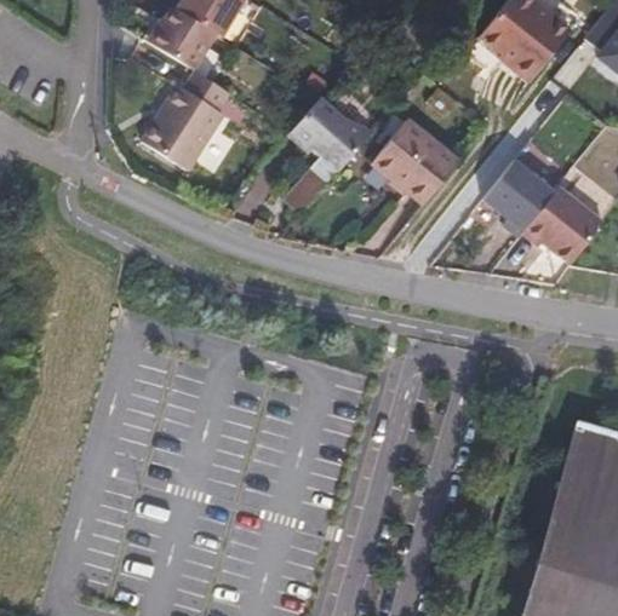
[(172,0),(171,4),(213,29),(218,32),(236,0),(172,0)]
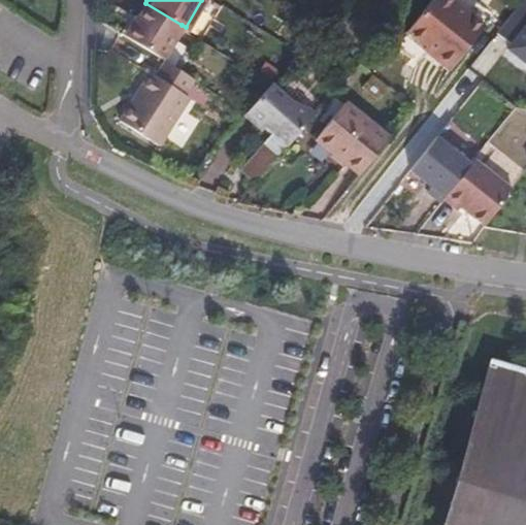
[(432,0),(411,28),(455,64),(489,22),(460,0),(432,0)]
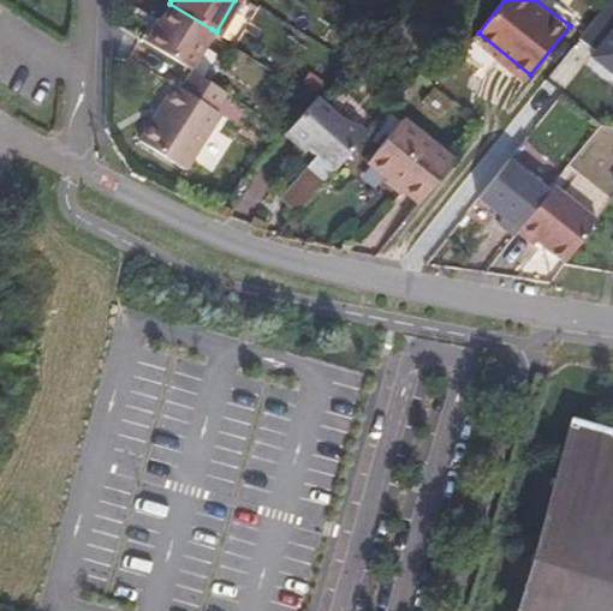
[(608,0),(576,41),(594,54),(590,59),(612,78),(612,0),(608,0)]
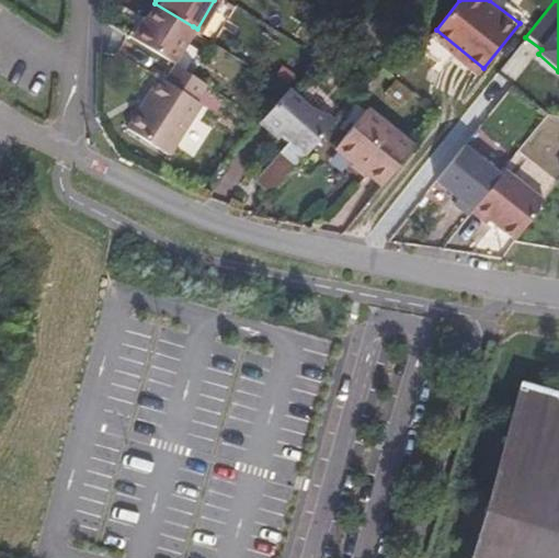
[(155,3),(151,1),(141,14),(140,15),(128,35),(170,60),(171,61),(193,26),(155,3)]
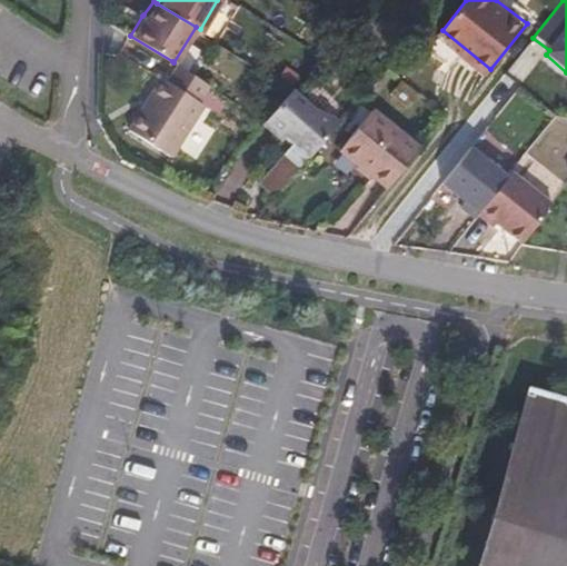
[(207,83),(181,68),(173,62),(172,61),(162,76),(157,72),(123,125),(167,152),(200,102),(197,99),(207,83)]
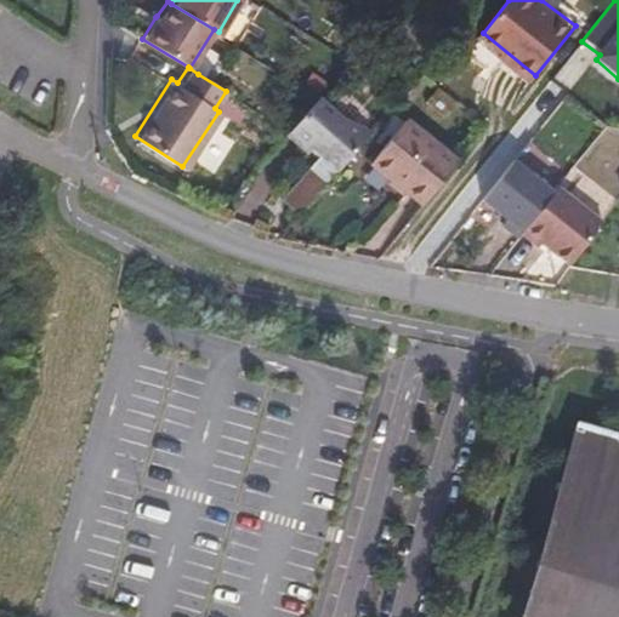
[(347,164),(376,131),(365,119),(345,113),(324,95),(323,96),(295,129),(316,146),(319,141),(327,147),(347,164)]
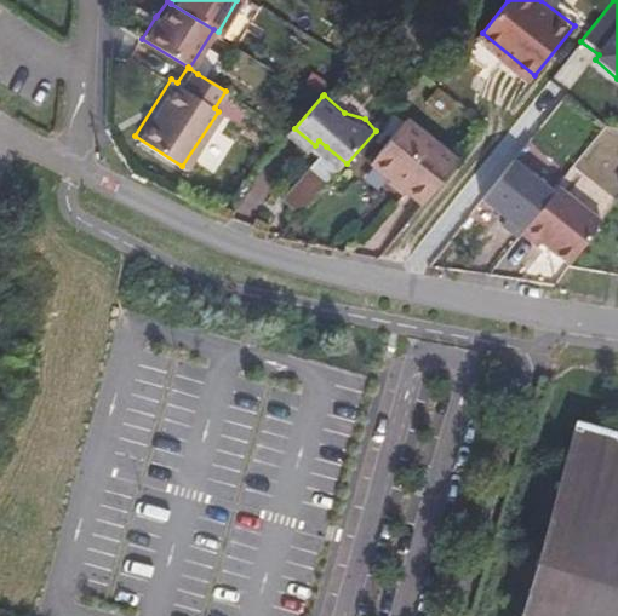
[(378,161),(429,202),(463,159),(413,117),(378,161)]
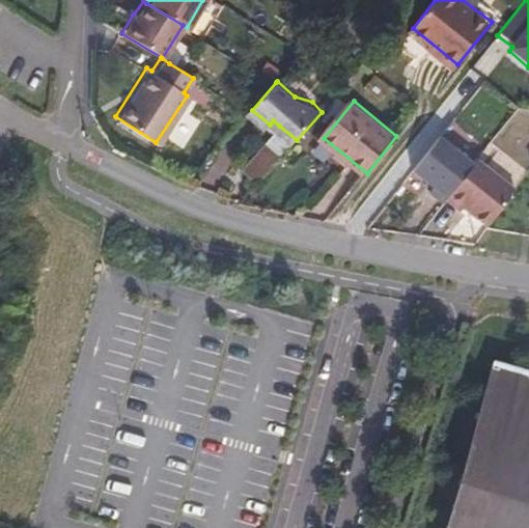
[(297,140),(279,126),(250,161),(266,175),(297,140)]
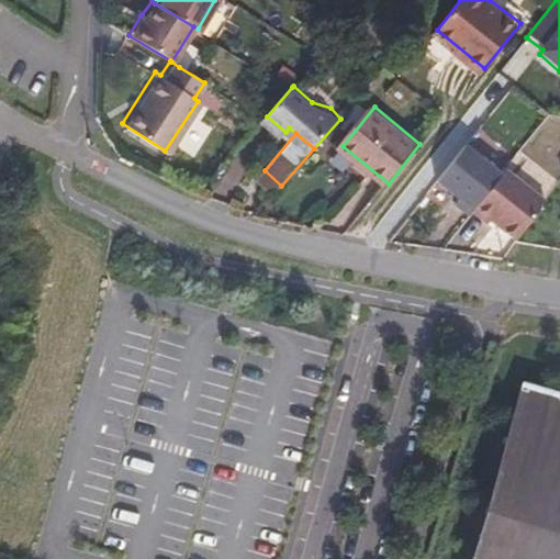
[(456,207),(468,216),(471,213),(501,178),(466,148),(437,183),(459,201),(456,207)]
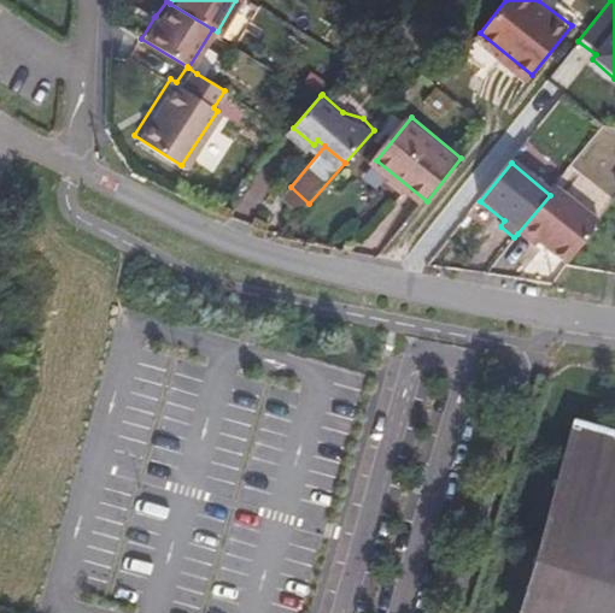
[(593,223),(554,189),(550,195),(517,234),(532,246),(536,242),(563,266),(593,223)]
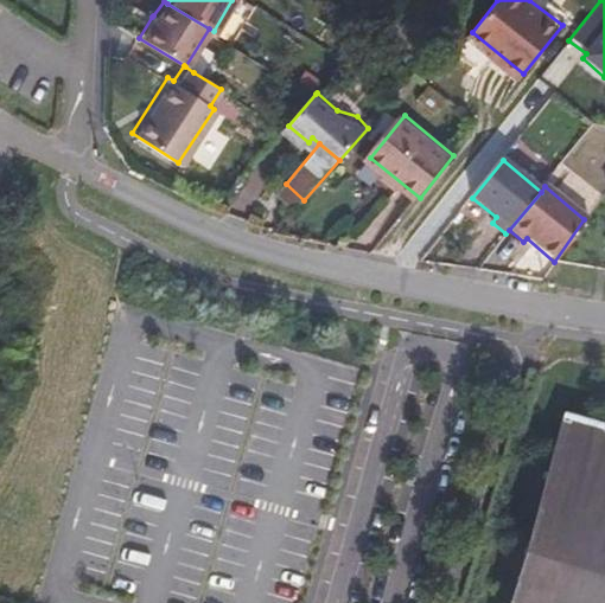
[(604,422),(566,411),(509,602),(604,602),(604,422)]
